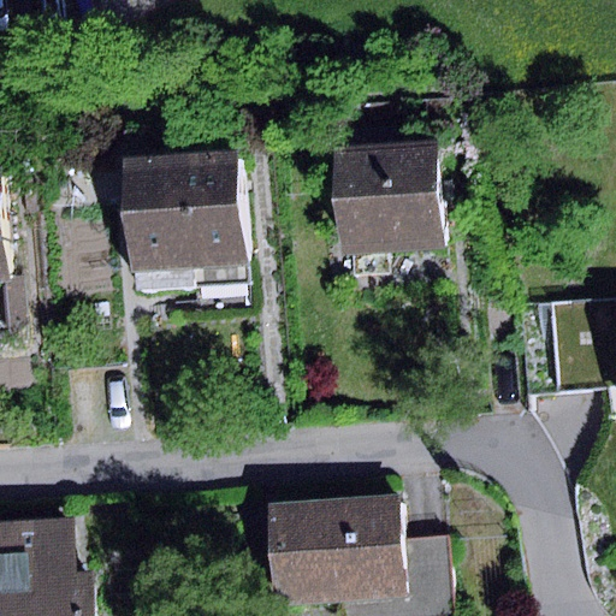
[(166,158),(125,161),(135,289),(243,280),(234,152),(213,153),(212,142),(165,146),(166,158)]
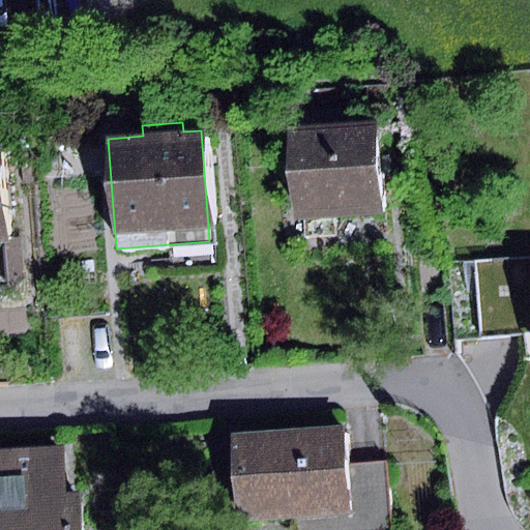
[(379,128),(281,134),(285,223),(383,218),(379,128)]
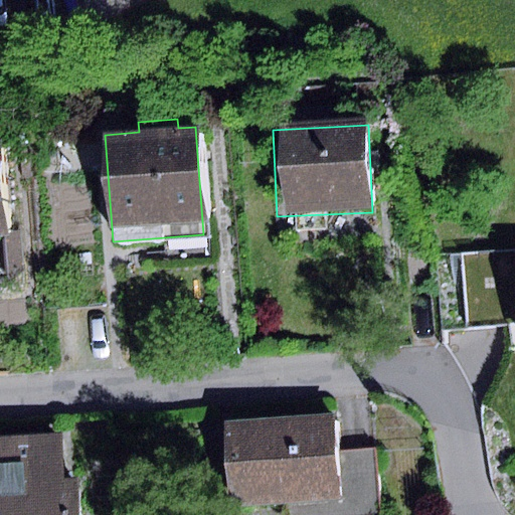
[(22,233),(1,234),(4,285),(24,269),(22,233)]
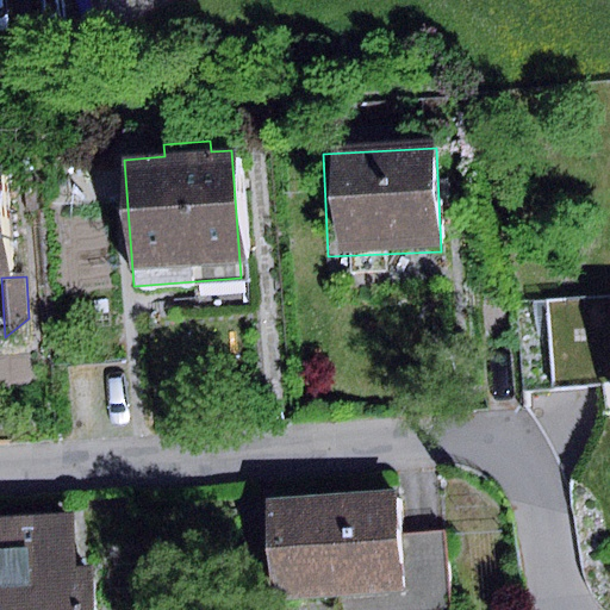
[(609,297),(547,300),(552,386),(609,383),(609,297)]
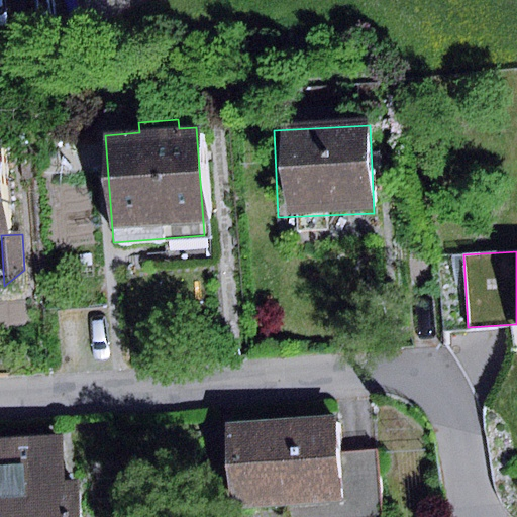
[(336,453),(333,415),(222,423),(228,509),(339,501),(336,453)]
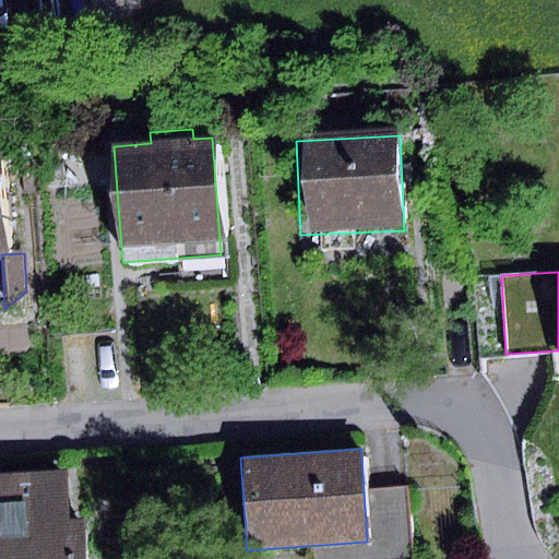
[(0,558),(86,558),(85,523),(68,524),(66,472),(0,474),(0,558)]
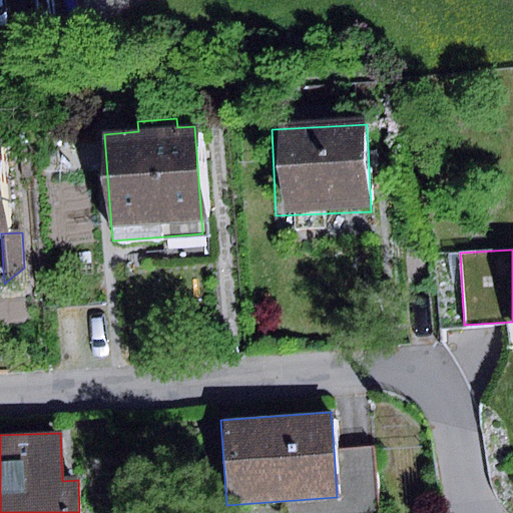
[(378,512),(374,448),(334,450),(337,497),(337,512),(378,512)]
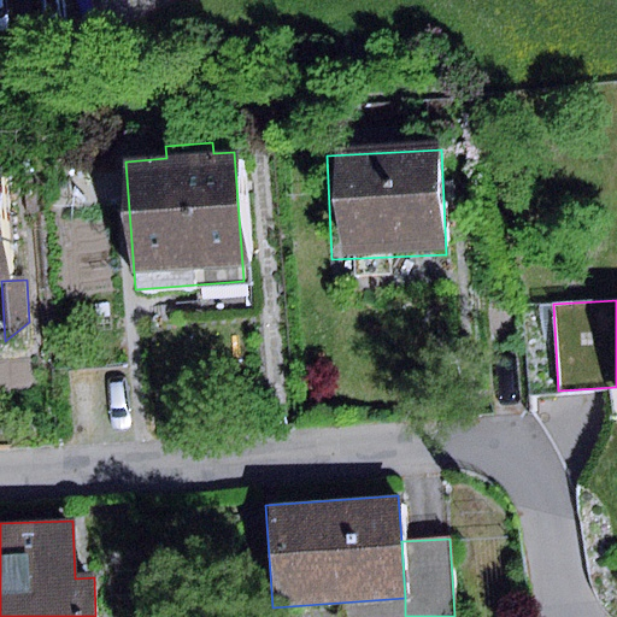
All buildings are outlined.
